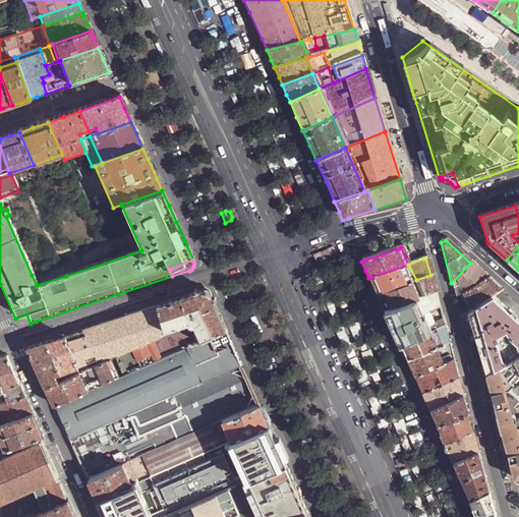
[(470,263),(451,283),(455,300),(463,295),(487,278),(470,263)]
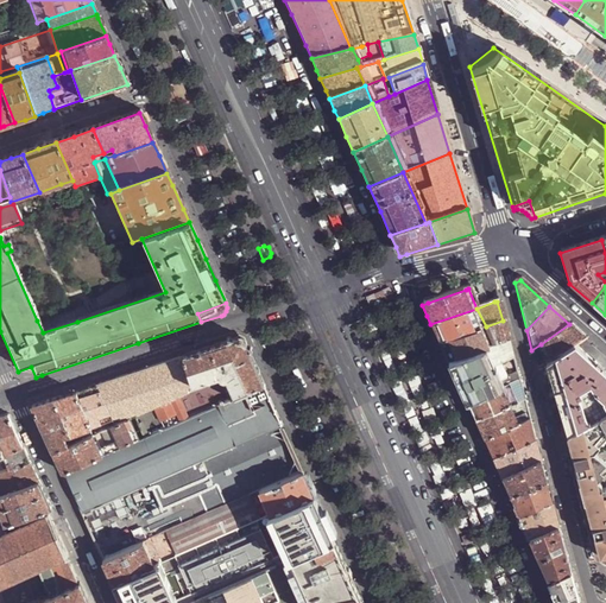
[(477,309),(430,324),(435,335),(439,343),(486,327),(477,309)]
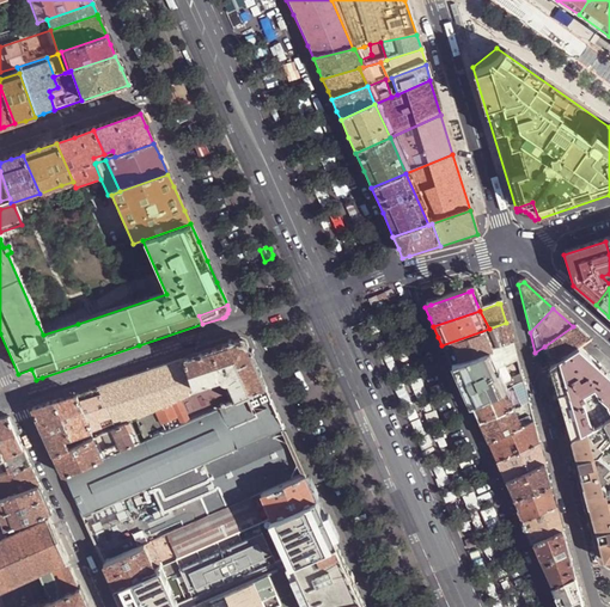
[(506,323),(489,329),(498,349),(512,344),(506,323)]
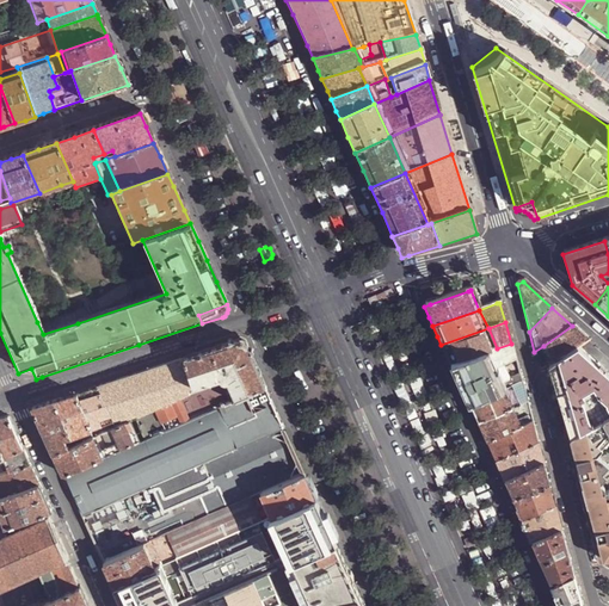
[(543,346),(555,364),(577,350),(589,341),(572,326),(543,346)]
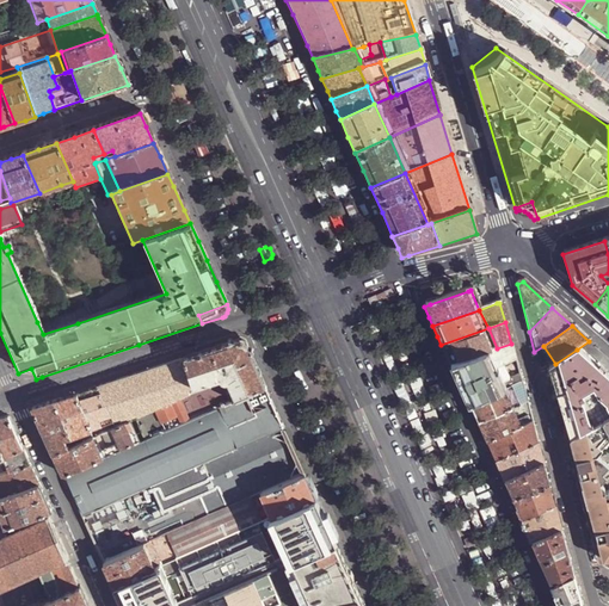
[(488,328),(441,345),(446,356),(449,364),(497,348),(488,328)]
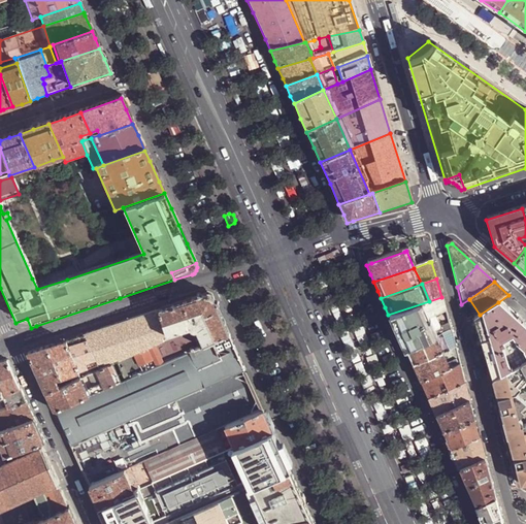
[(158,313),(166,337),(179,332),(193,328),(195,333),(202,348),(228,336),(223,326),(215,307),(211,300),(204,297),(158,313)]
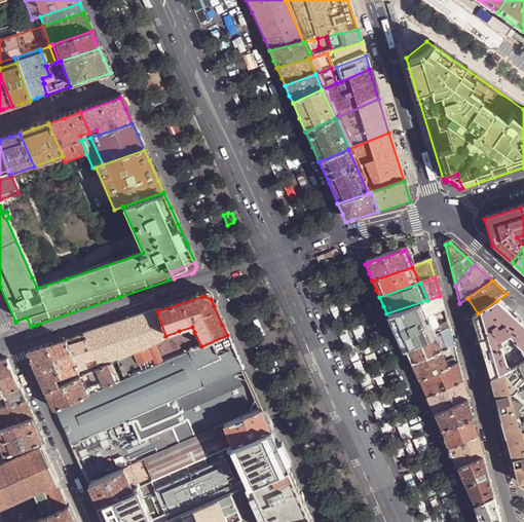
[(427,300),(386,313),(391,324),(400,341),(403,348),(432,337),(449,330),(440,296),(427,300)]
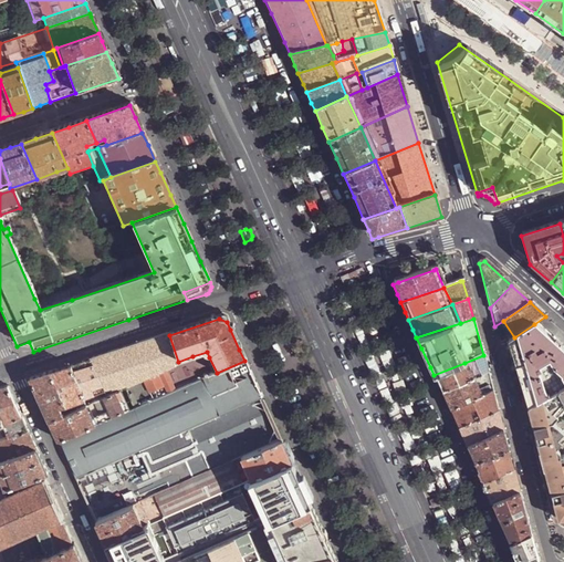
[(563,351),(534,324),(514,337),(508,342),(528,409),(554,394),(563,387),(563,351)]
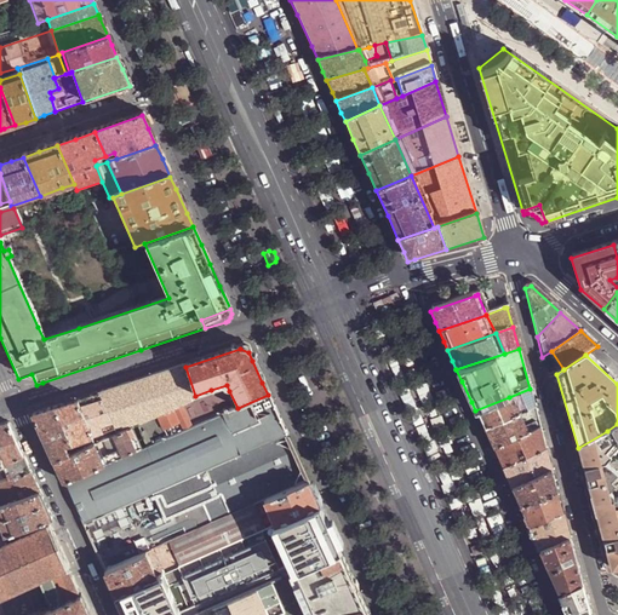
[(186,367),(97,396),(109,424),(195,396),(186,367)]
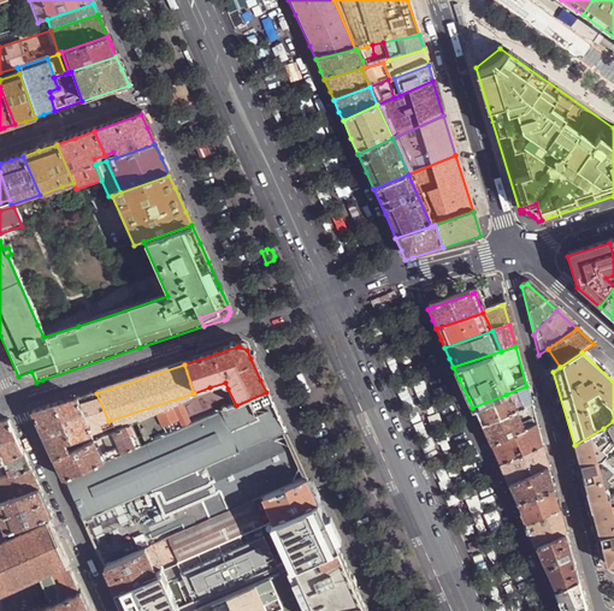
[(225,383),(210,387),(212,393),(228,389),(225,383)]
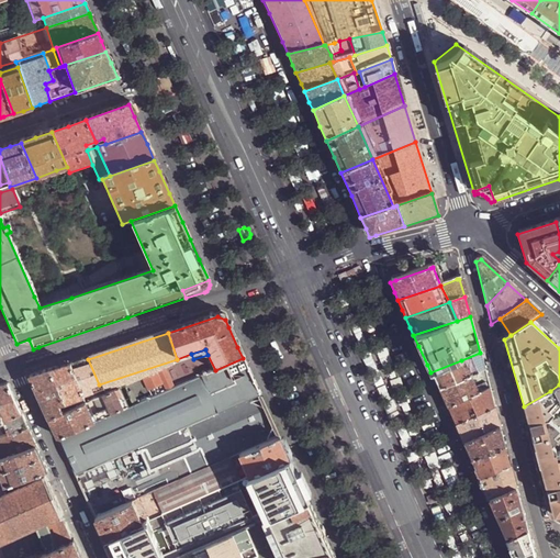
[(469,378),(484,371),(480,353),(461,360),(469,378)]
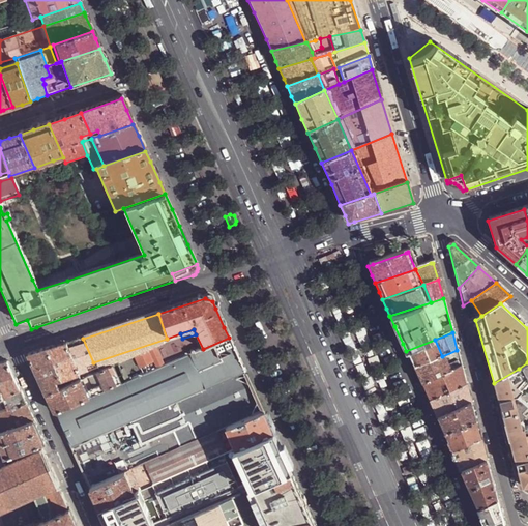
[(187,356),(203,349),(196,334),(182,339),(168,343),(116,367),(118,372),(124,384),(187,356)]
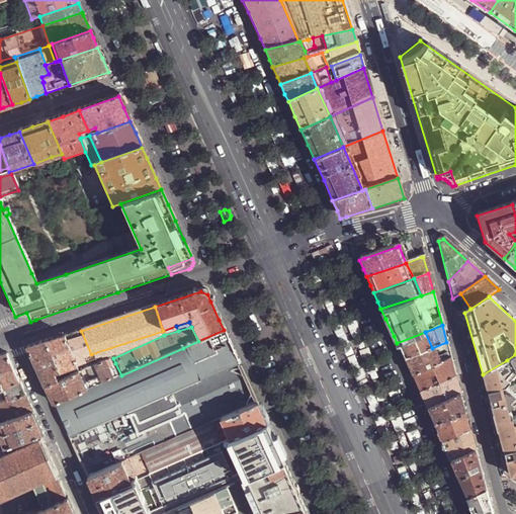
[(230,345),(224,330),(198,341),(183,348),(199,382),(239,364),(230,345)]
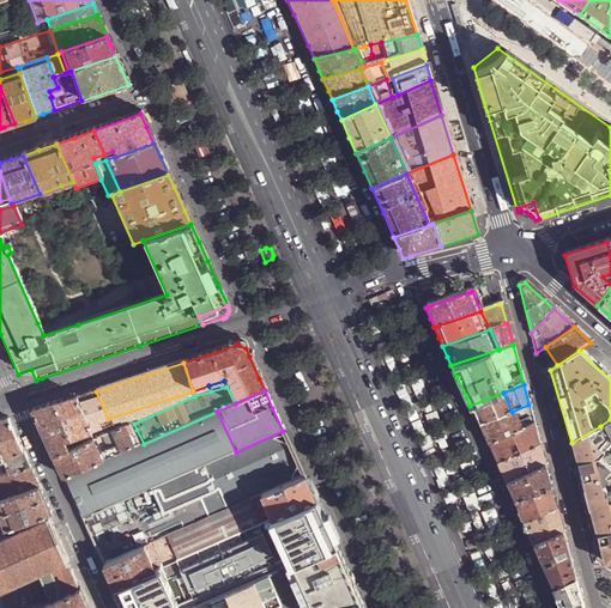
[(108,419),(96,391),(74,399),(90,433),(112,426),(108,419)]
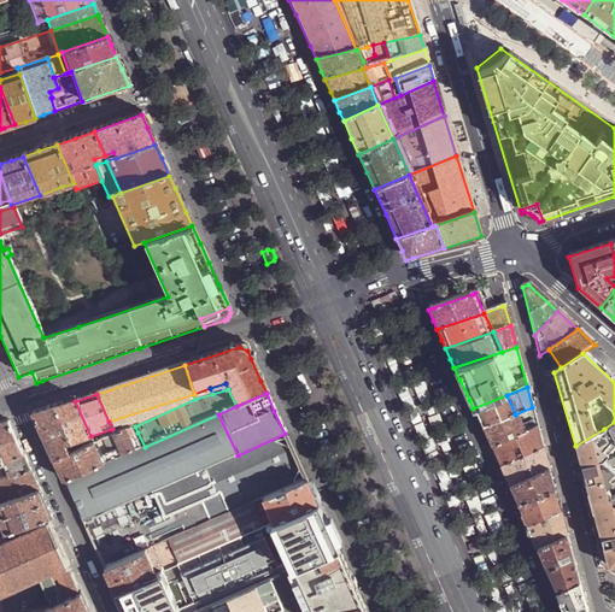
[(481,428),(515,415),(507,395),(473,409),(478,421),(481,428)]
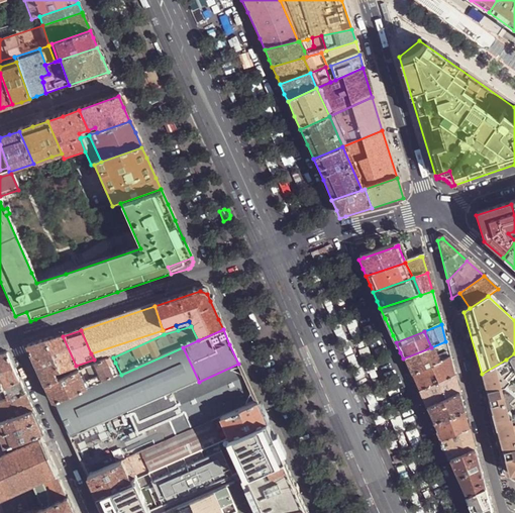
[(76,366),(63,336),(44,342),(59,373),(76,366)]
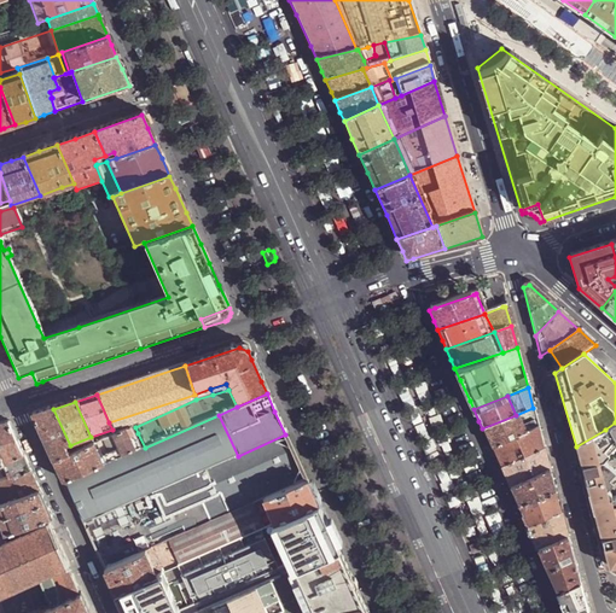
[(526,435),(538,428),(533,408),(516,415),(526,435)]
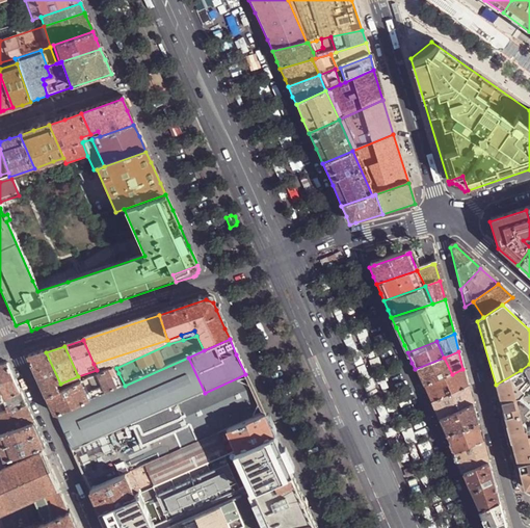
[(27,359),(45,399),(63,391),(60,384),(46,352),(27,359)]
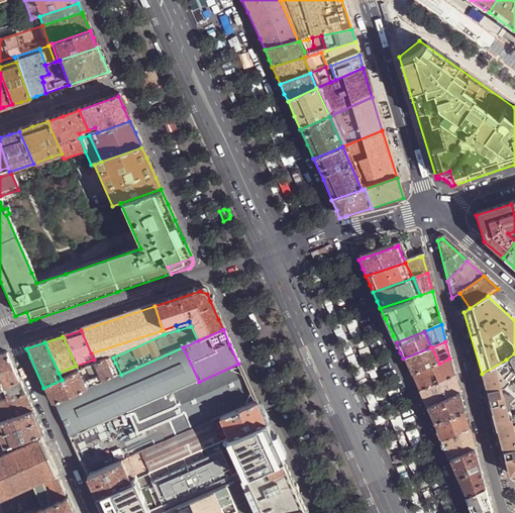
[(52,406),(69,441),(126,415),(172,394),(199,382),(183,347),(121,375),(116,378),(86,391),(52,406)]
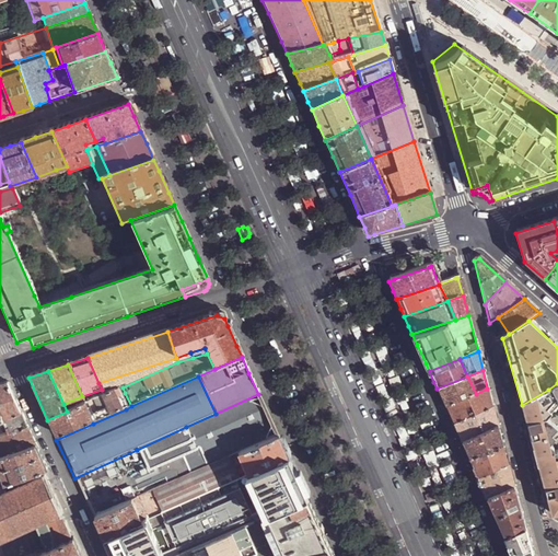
[(444,407),(476,394),(467,377),(437,389),(441,400),(444,407)]
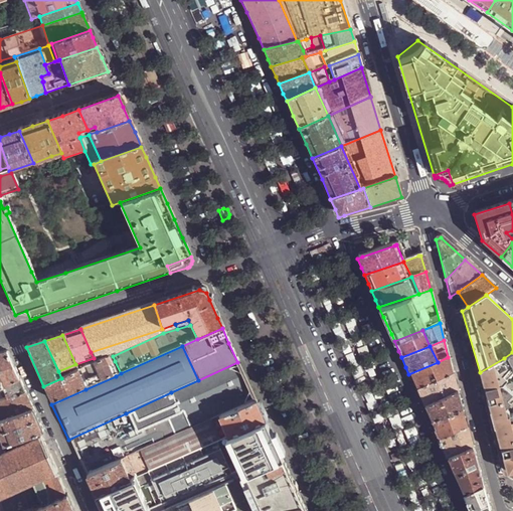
[(512,352),(504,358),(480,372),(507,475),(511,477),(512,476),(512,352)]
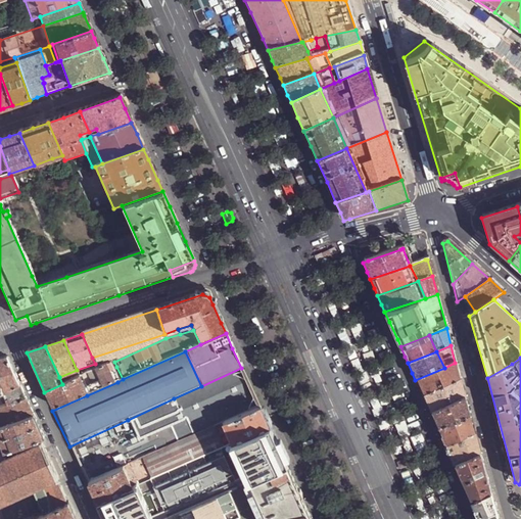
[(18,387),(5,359),(0,360),(0,392),(1,395),(18,387)]
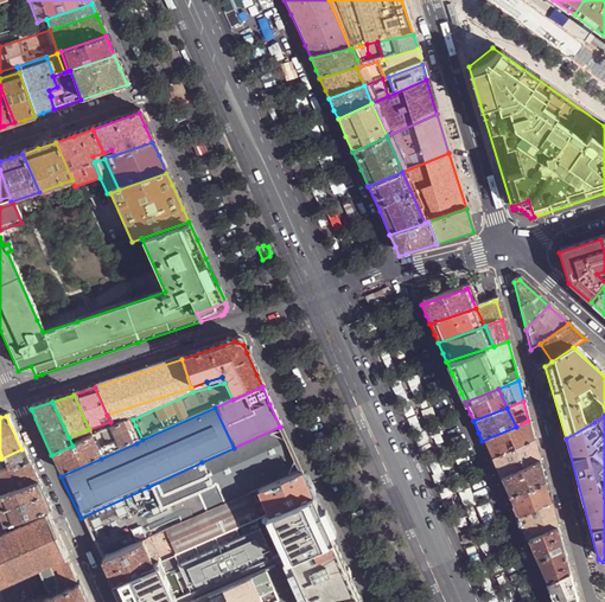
[(534,442),(528,421),(516,427),(482,441),(488,453),(491,460),(534,442)]
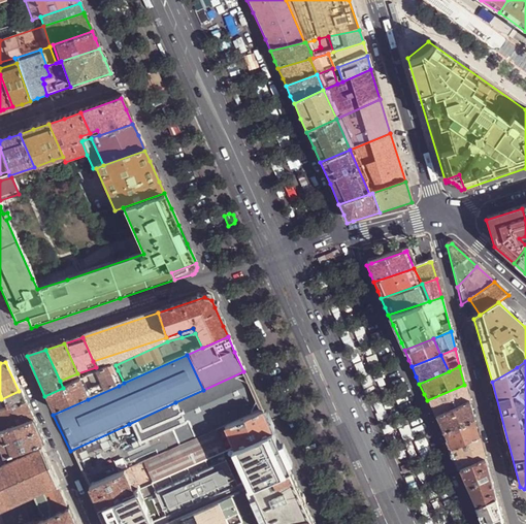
[(88,399),(119,386),(112,372),(110,367),(79,381),(88,399)]
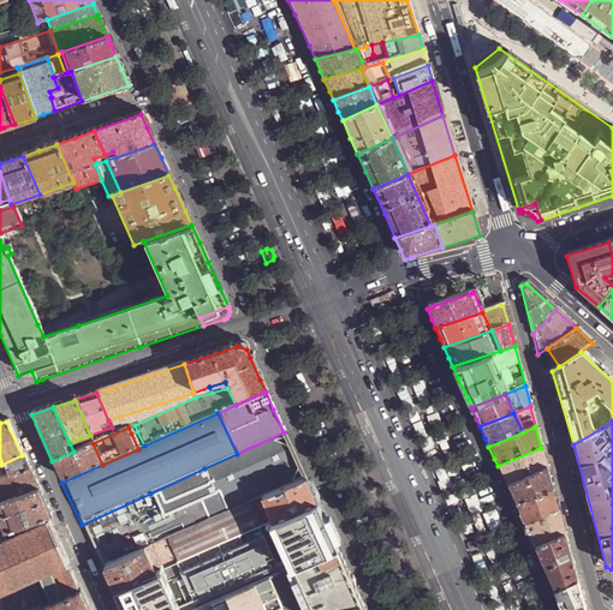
[(144,446),(137,431),(131,434),(138,449),(144,446)]
